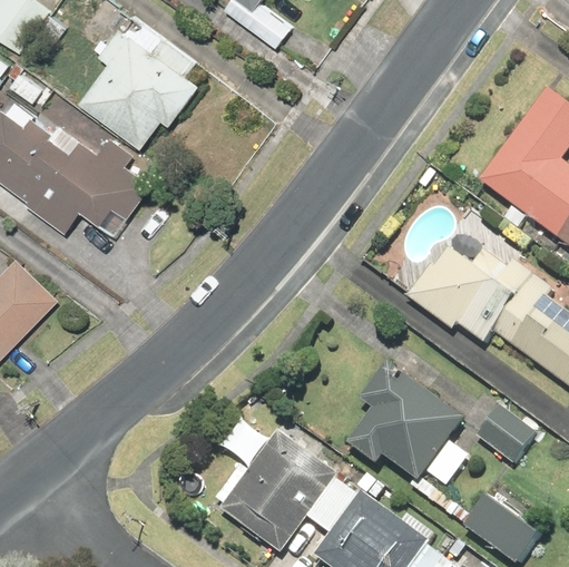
[(49,9),(36,0),(0,0),(0,40),(19,52),(49,9)]
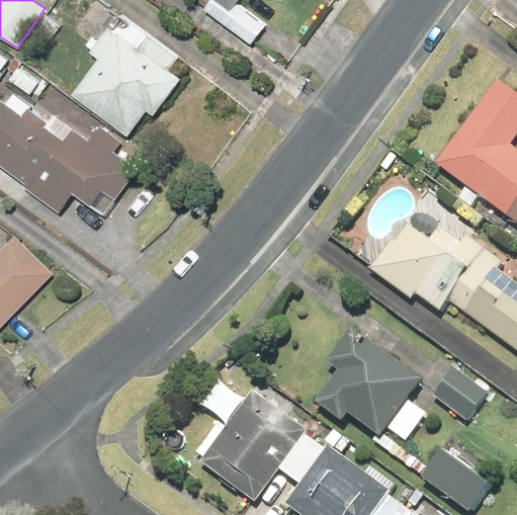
[(208,0),(202,8),(250,43),(265,22),(236,0),(208,0)]
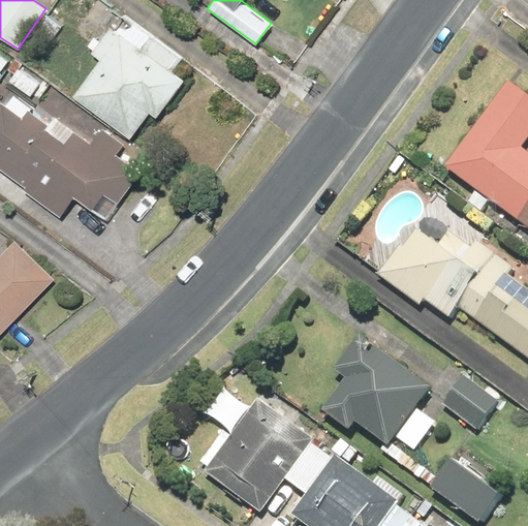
[(97,61),(71,97),(131,140),(187,63),(119,13),(100,38),(95,35),(84,51),(97,61)]
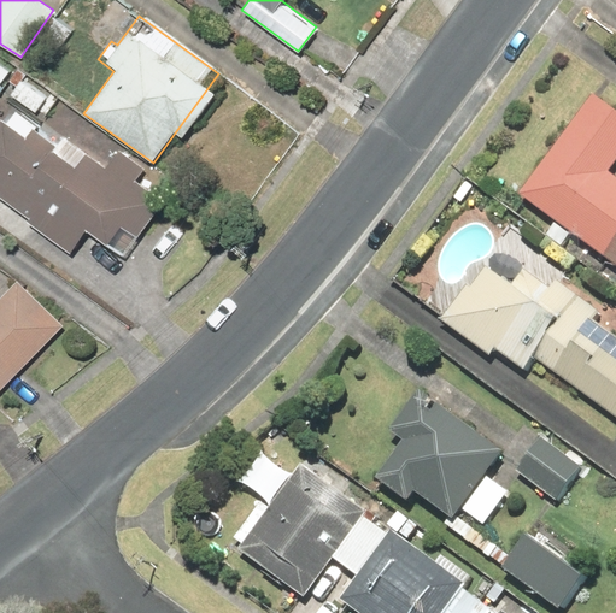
[(22,75),(9,92),(33,111),(47,94),(22,75)]
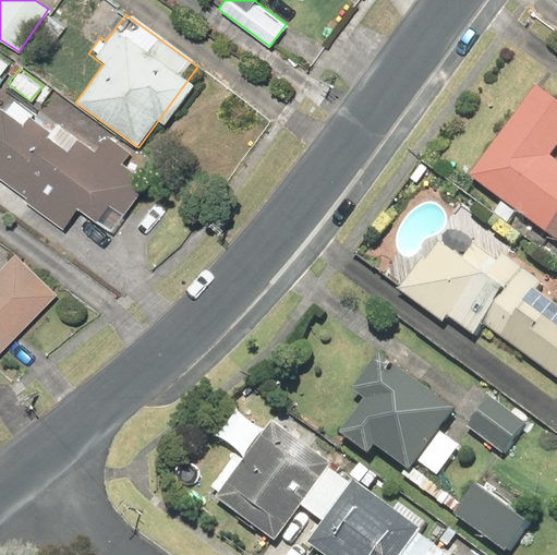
[(556,105),(535,88),(470,176),(556,241),(556,159),(548,153),(556,141),(556,105)]
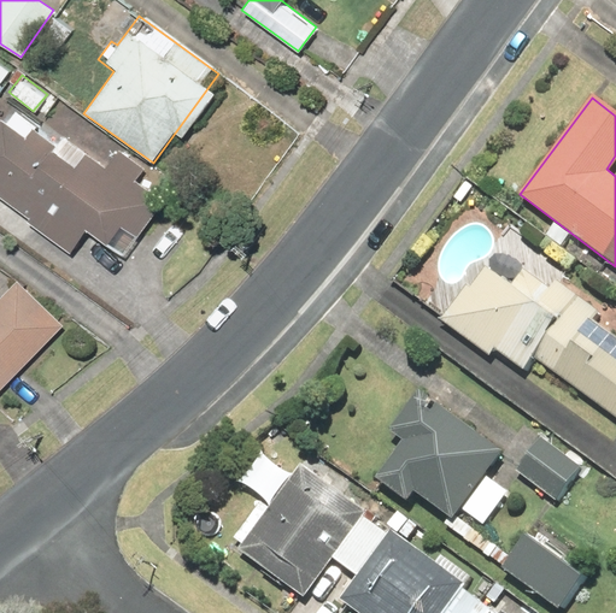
[(39,130),(15,110),(0,127),(0,198),(69,255),(91,231),(121,257),(163,206),(134,182),(144,170),(117,148),(104,164),(80,145),(87,135),(57,108),(39,130)]
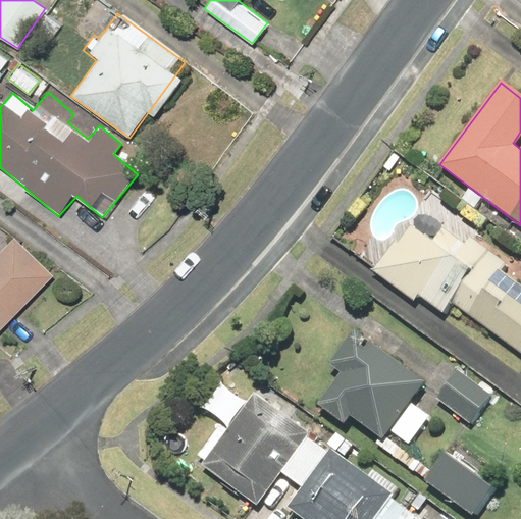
[(409,221),(371,272),(413,303),(417,298),(441,316),(450,305),(520,358),(520,260),(514,270),(468,237),(464,244),(443,227),(434,240),(409,221)]
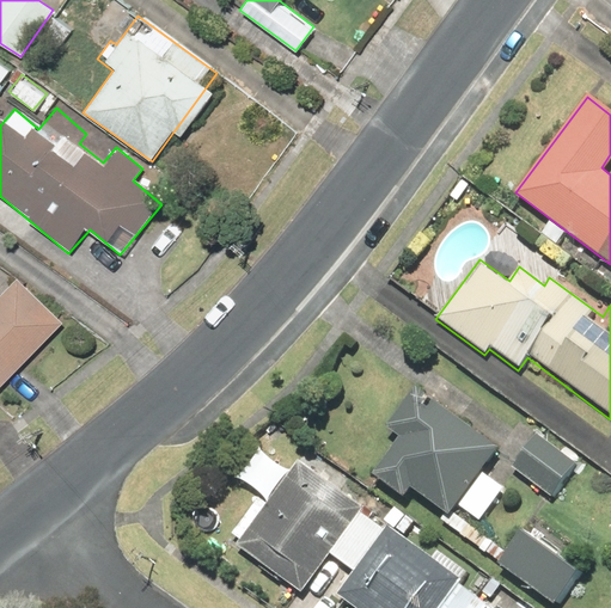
[(0,386),(63,323),(17,277),(0,294),(0,386)]
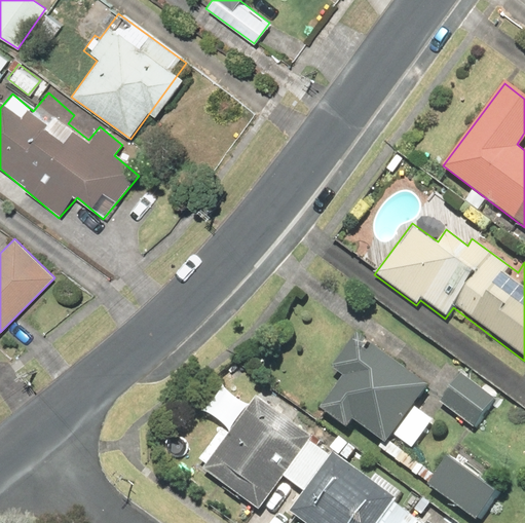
[(331,370),(340,376),(319,410),(346,427),(350,420),(384,443),(390,435),(412,449),(432,418),(413,406),(426,385),(352,337),(331,370)]
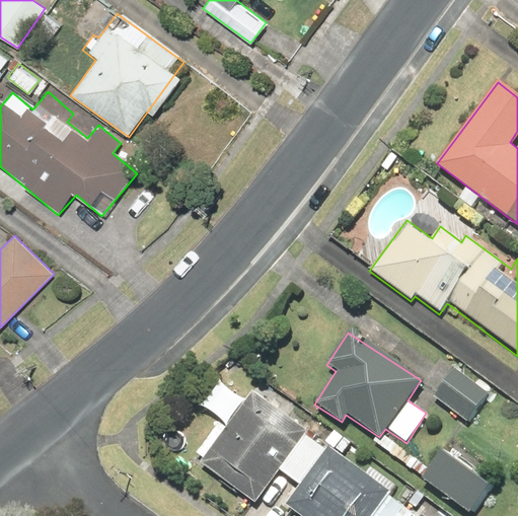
[(453,367),(432,395),(467,422),(488,393),(453,367)]
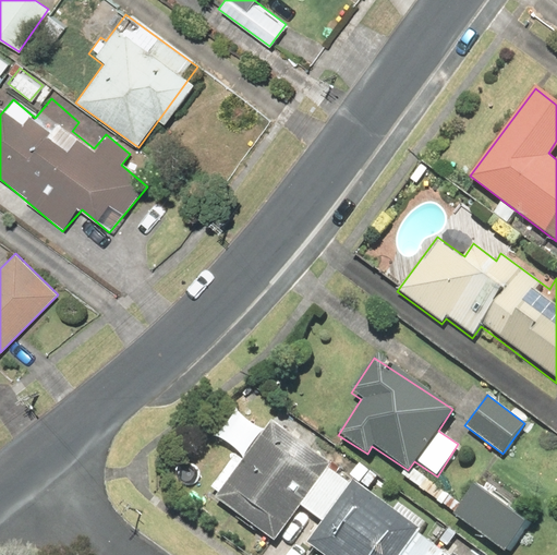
[(329,463),(270,420),(241,460),(234,456),(210,489),(215,492),(212,497),(273,542),(300,505),(322,521),(306,542),(324,554),(452,554),(450,553),(449,554),(433,554),(411,539),(418,530),(350,480),(347,485),(325,469),(329,463)]
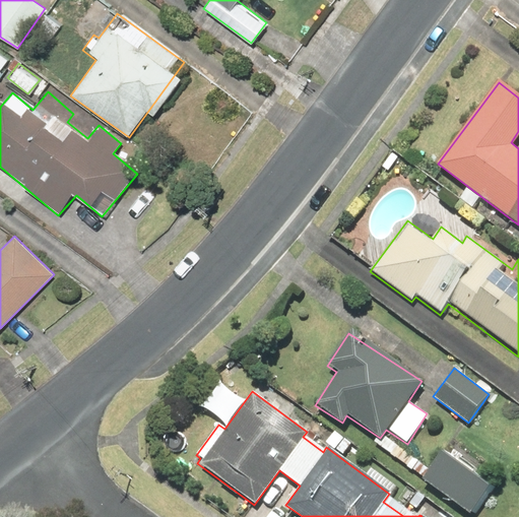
[(444,451),(423,479),(469,516),(492,487),(444,451)]
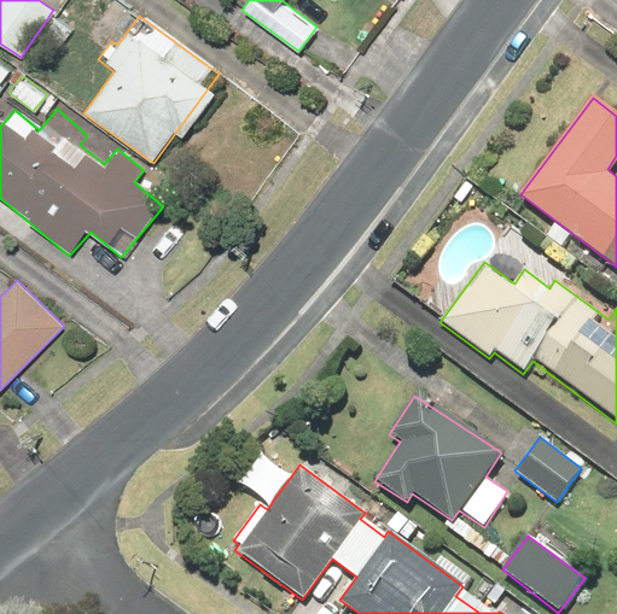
All buildings are outlined.
